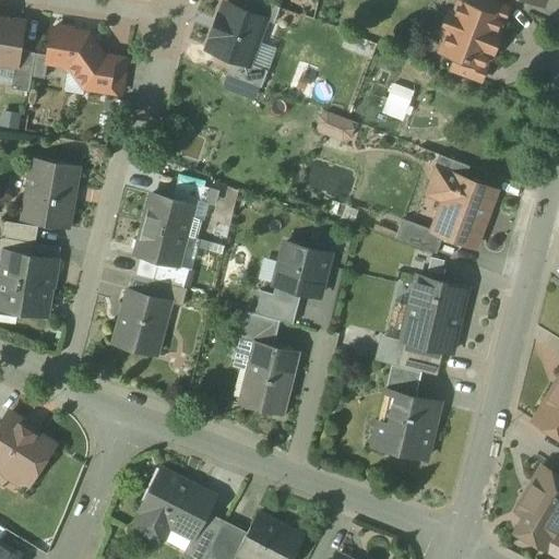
[(477,0),(475,9),(504,20),(509,6),(496,0),(477,0)]
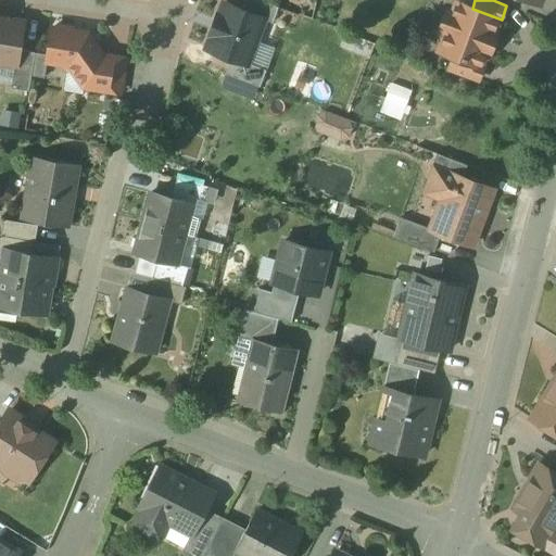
[(265,17),(225,2),(219,16),(217,15),(210,35),(212,35),(206,49),(248,64),(249,62),(265,17)]
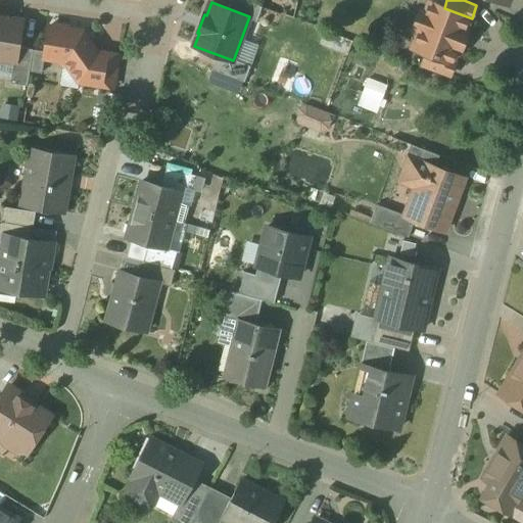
[(444,8),(431,3),(426,14),(421,12),(415,29),(420,32),(414,49),(427,54),(454,64),(472,18),(444,8)]
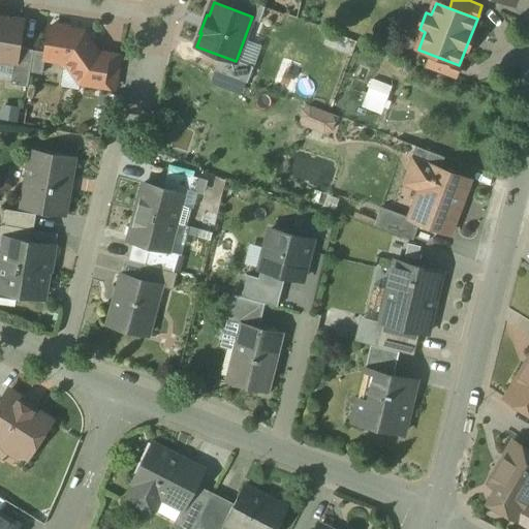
[(23,22),(0,18),(0,60),(3,61),(7,58),(16,59),(14,63),(17,63),(23,22)]
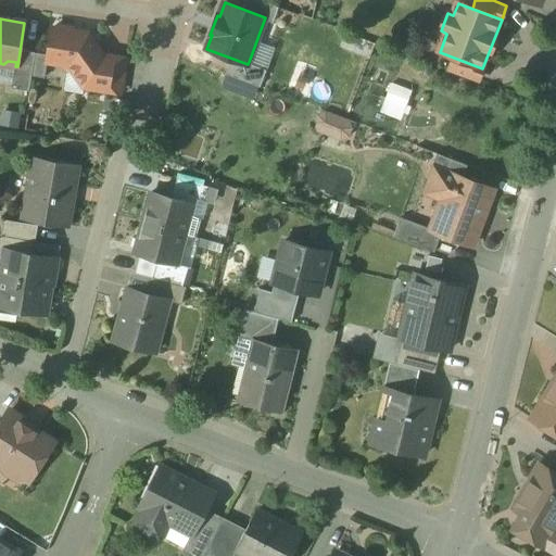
[(46,24),(40,67),(61,70),(81,95),(122,99),(127,54),(102,50),(85,28),(46,24)]
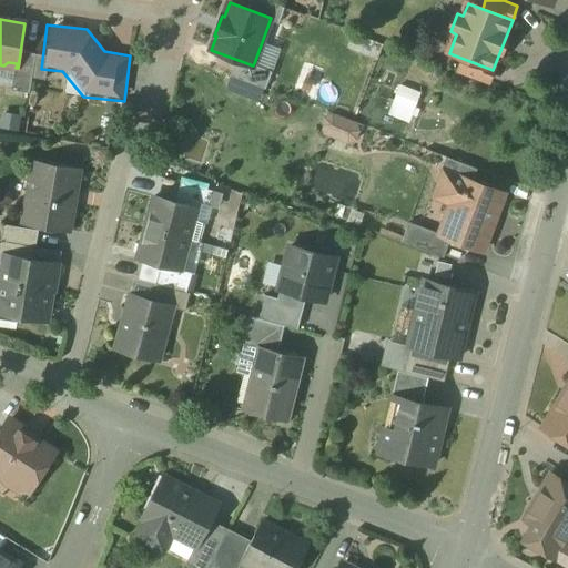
[(493,70),(464,59),(458,73),(487,84),(493,70)]
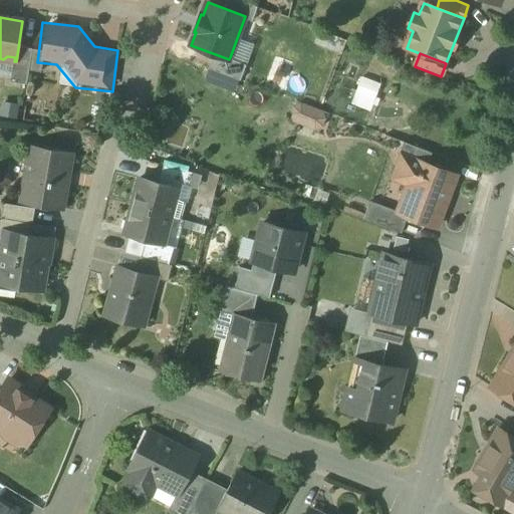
[(349,103),(368,111),(380,83),(360,75),(349,103)]
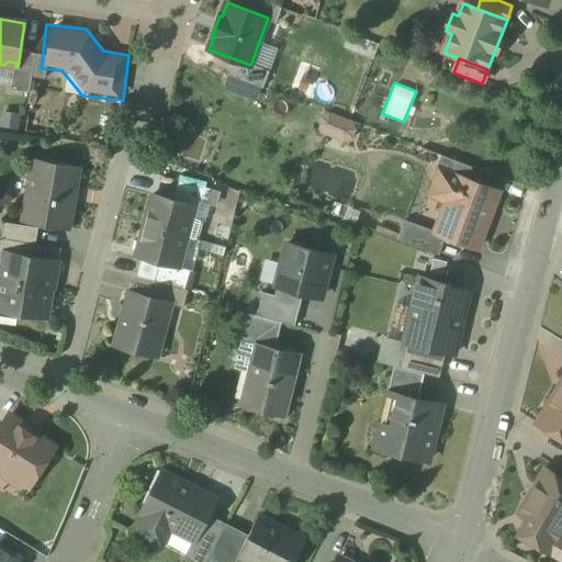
[(348,144),(357,124),(330,112),(321,131),(348,144)]
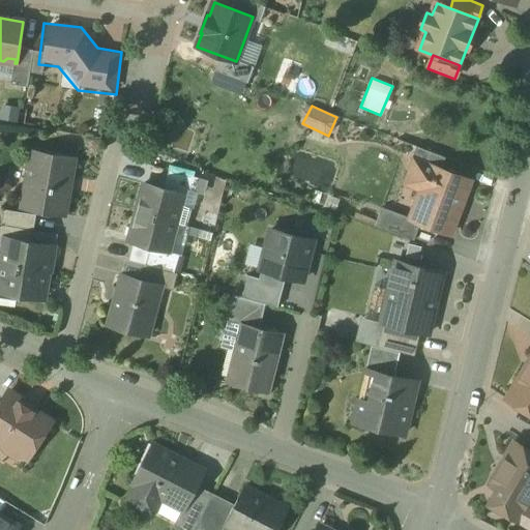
[(448,142),(421,133),(413,156),(440,166),(448,142)]
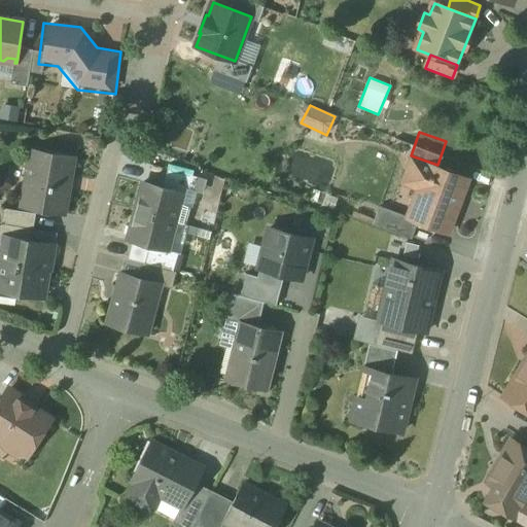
[(78,153),(27,145),(14,213),(69,221),(78,153)]
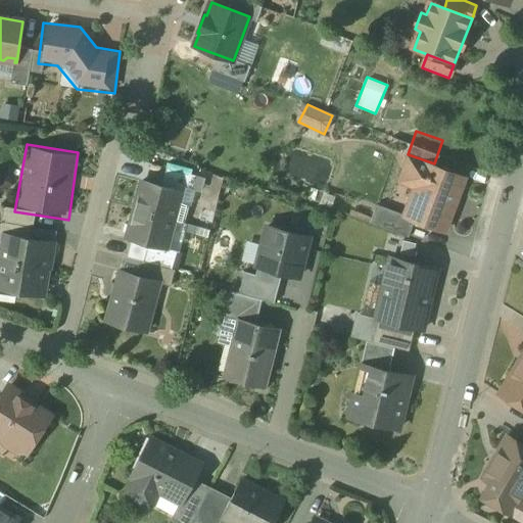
[(464,182),(406,159),(396,184),(413,191),(401,220),(414,224),(442,235),(464,182)]
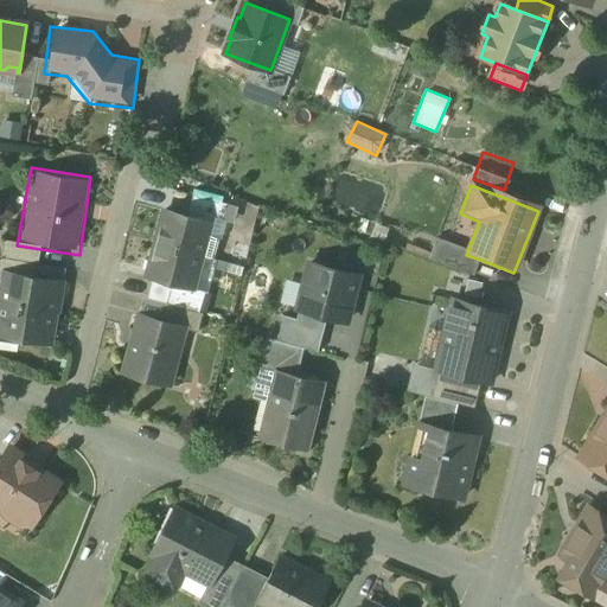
[(191,193),(187,212),(215,219),(218,200),(191,193)]
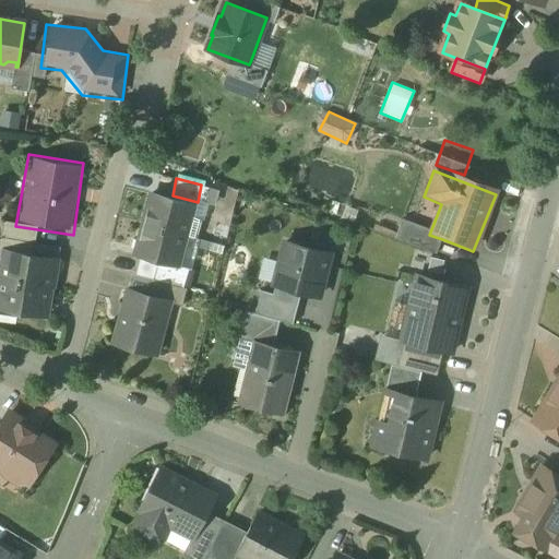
[(193,206),(147,194),(139,225),(187,235),(193,206)]
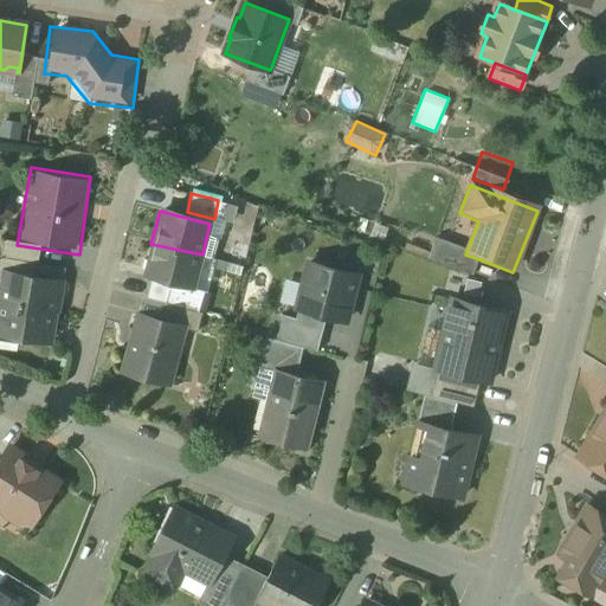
[(479,259),(465,255),(431,240),(424,258),(472,277),(479,259)]
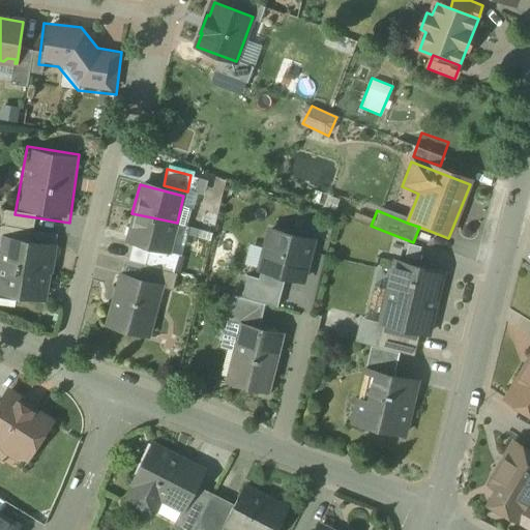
[(177,226),(133,216),(122,246),(130,248),(127,262),(174,274),(179,259),(169,257),(177,226)]
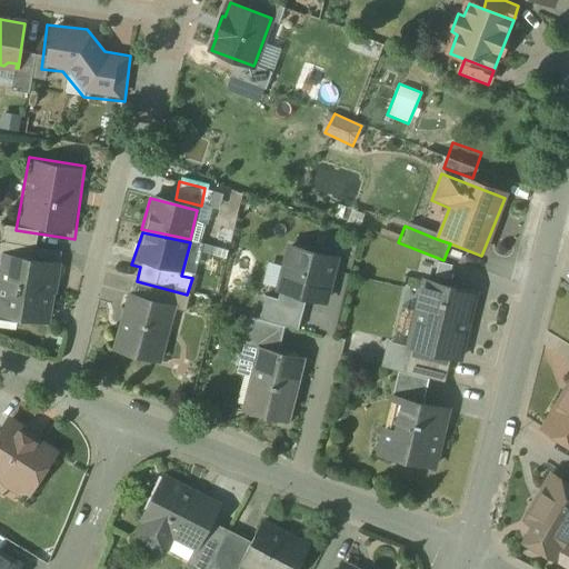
[(338,258),(287,245),(275,291),(327,305),(338,258)]
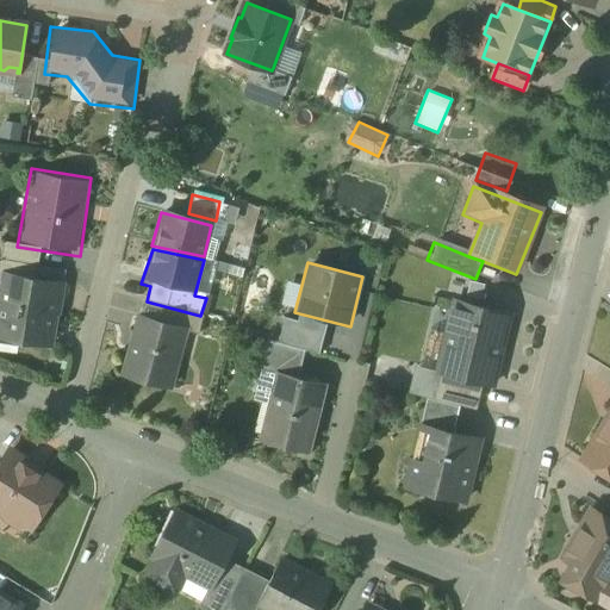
[(64,282),(47,280),(6,273),(6,277),(10,277),(4,305),(54,315),(56,315),(58,300),(61,302),(64,282)]
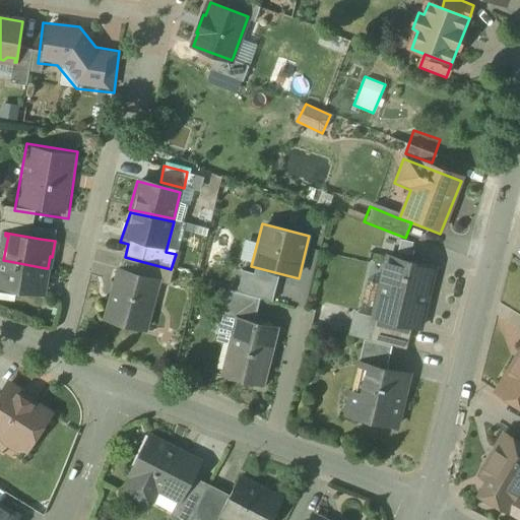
[(437,266),(383,253),(367,319),(421,333),(437,266)]
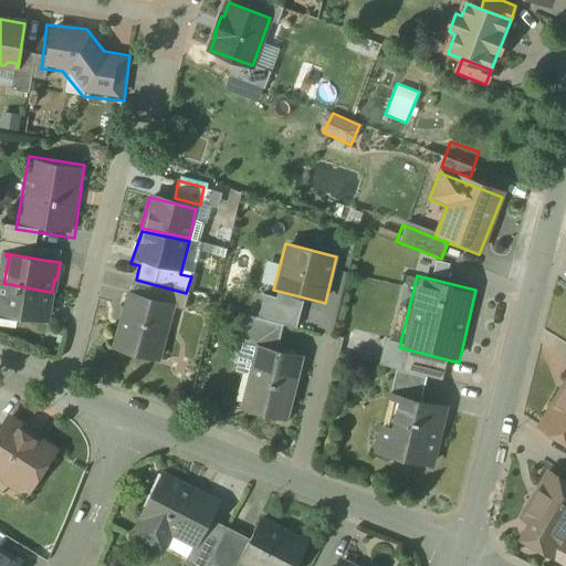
[(3,283),(1,283),(0,290),(0,311),(48,320),(50,302),(49,302),(50,292),(3,283)]
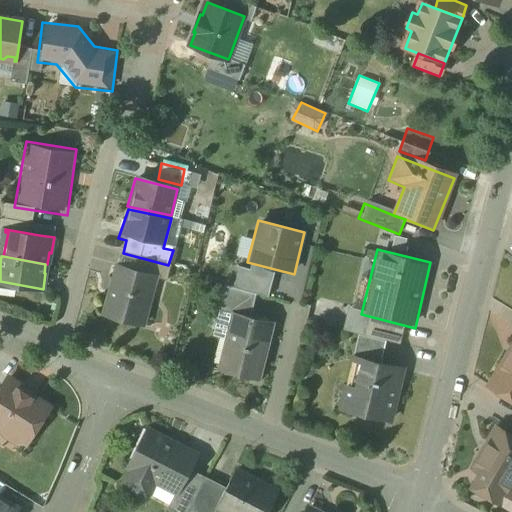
[(134,272),(112,268),(99,319),(145,329),(155,283),(166,285),(170,269),(137,261),(134,272)]
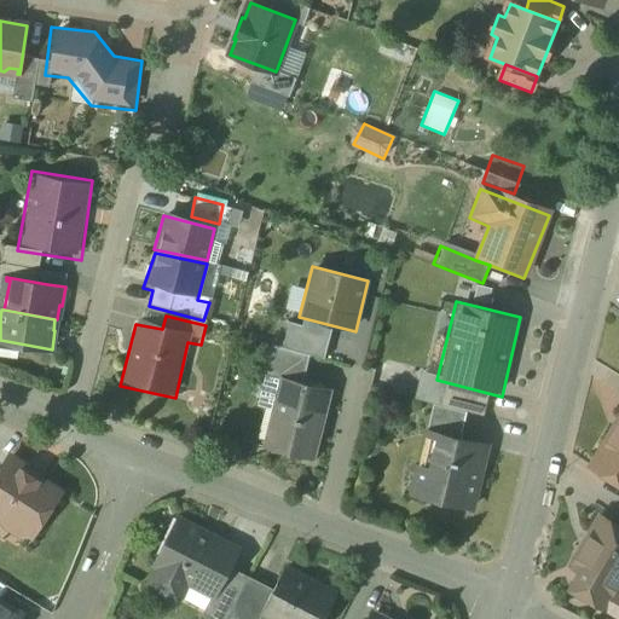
[(334,388),(281,375),(262,455),(317,468),(334,388)]
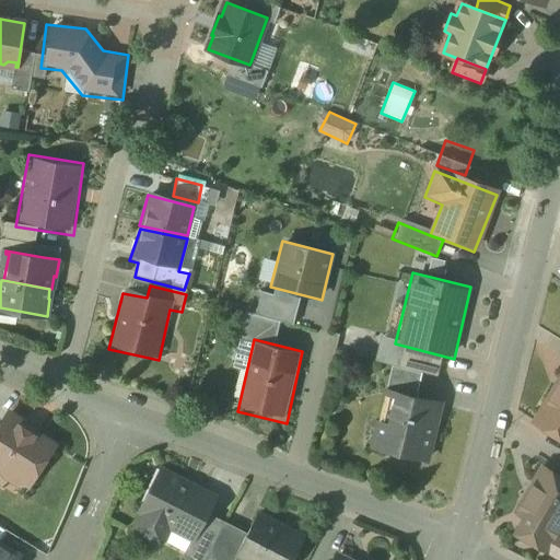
[(559,359),(521,420),(559,445),(559,359)]
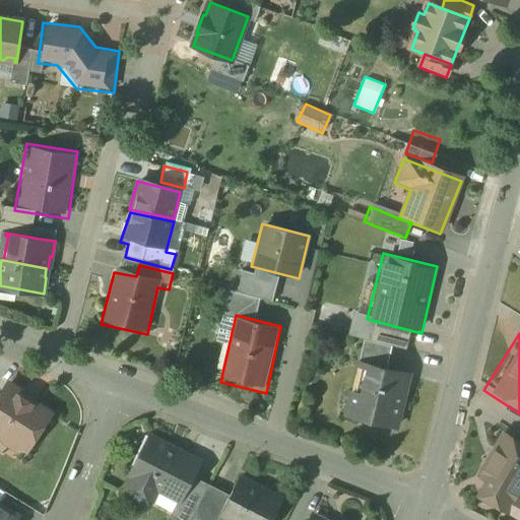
[(416,374),(349,359),(335,425),(402,439),(416,374)]
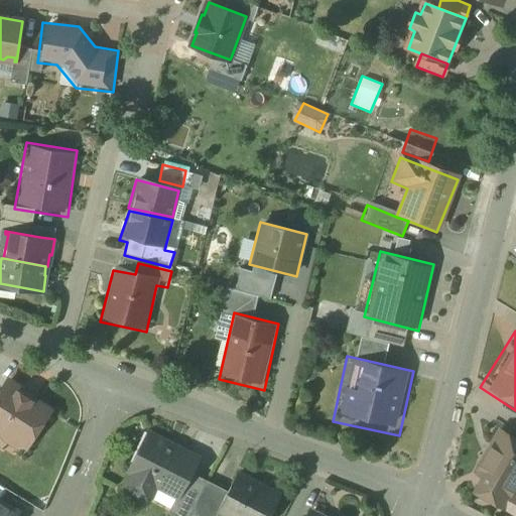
[(0,428),(27,446),(49,412),(20,393),(22,392),(8,383),(0,395),(0,428)]
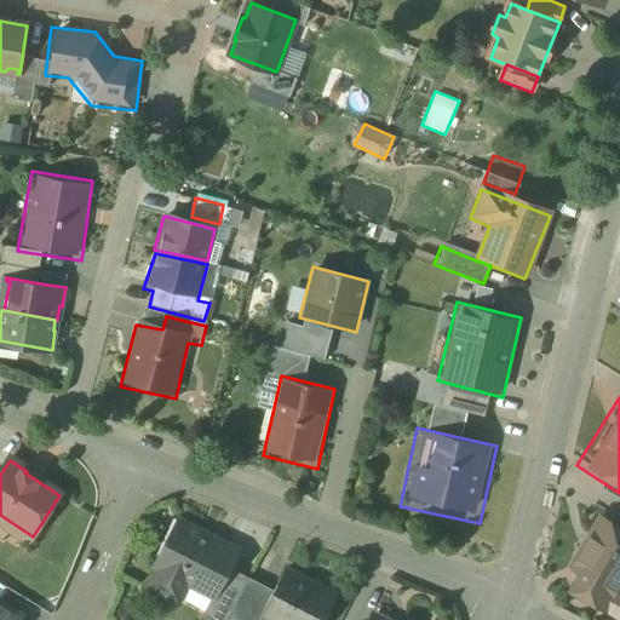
[(182,511),(138,585),(177,608),(187,593),(216,604),(251,547),(182,511)]
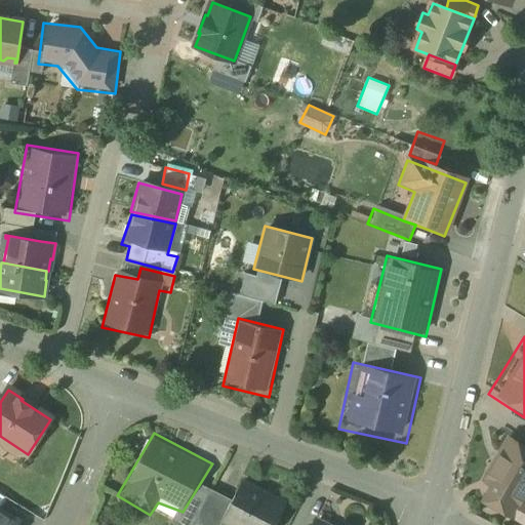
[(524,524),(524,446),(507,436),(468,496),(519,524),(524,524)]
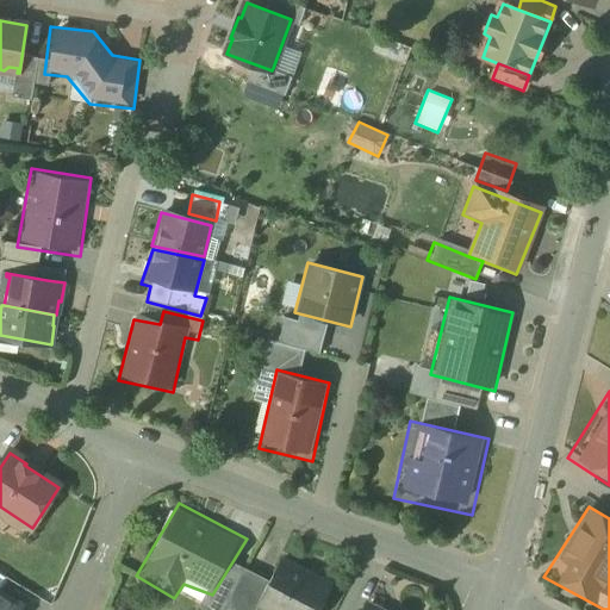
[(324,609),(341,578),(275,551),(247,608),(251,609),(324,609)]
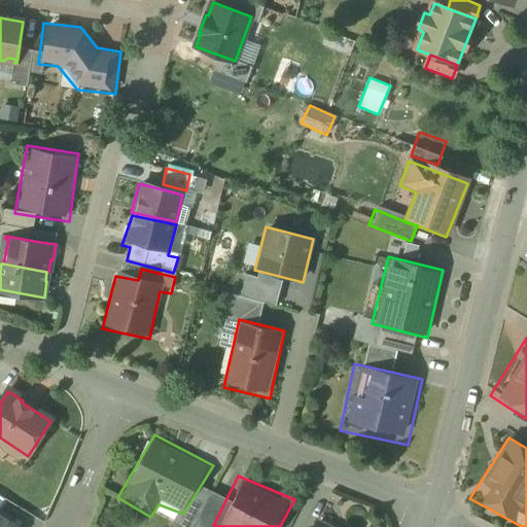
[(349,526),(317,512),(308,526),(349,526)]
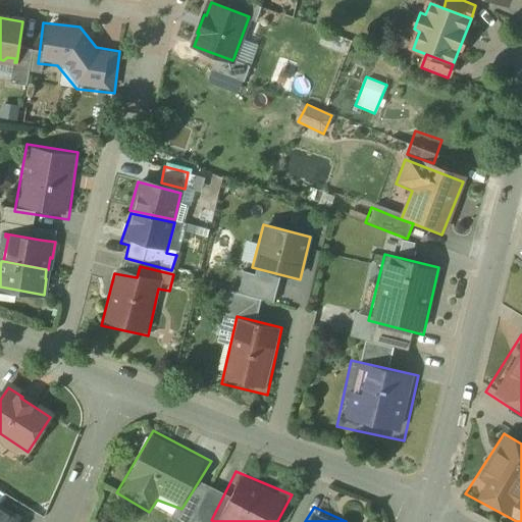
[(0,508),(0,521),(15,521),(17,519),(0,508)]
